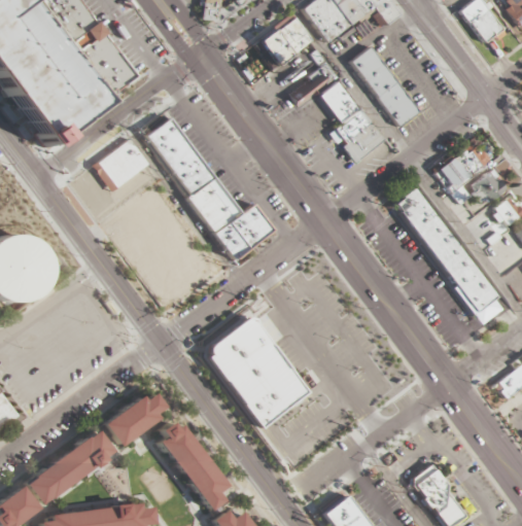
[(27,0),(103,100),(70,124),(44,143),(0,84),(0,0),(27,0)]
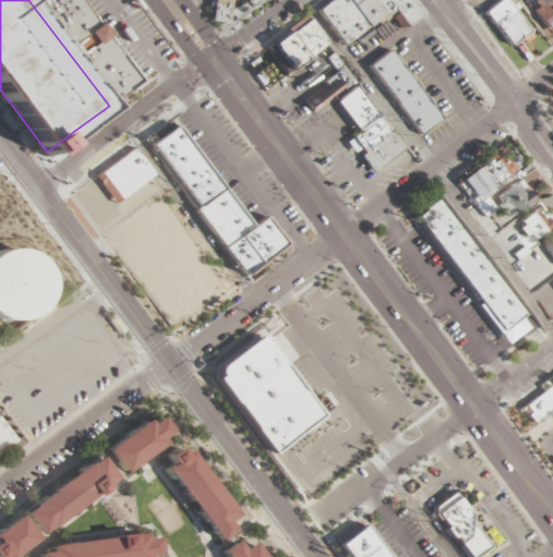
[(44,0),(120,103),(148,82),(87,0),(44,0)]
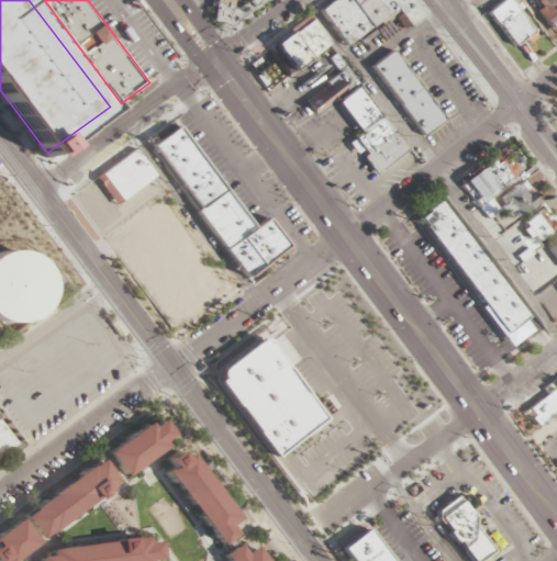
[(220,0),(219,22),(237,23),(238,10),(238,0),(253,0),(220,0)]
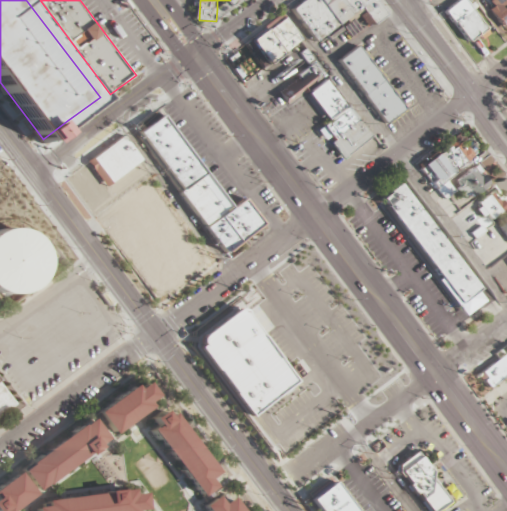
[(320,42),(361,9),(376,23),(391,14),(380,0),(305,0),(293,9),(320,42)]
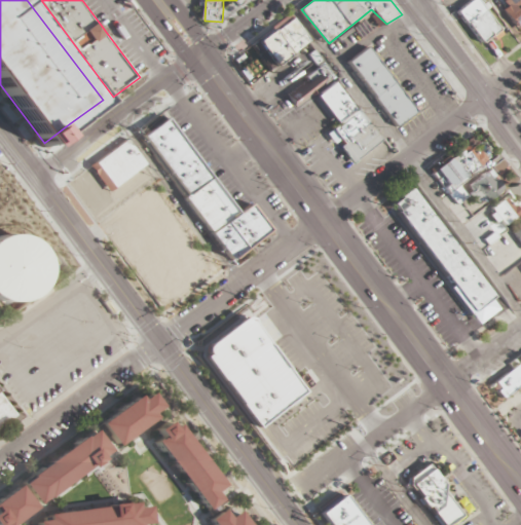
[(507,31),(484,0),(476,0),(460,11),(486,45),(507,31)]
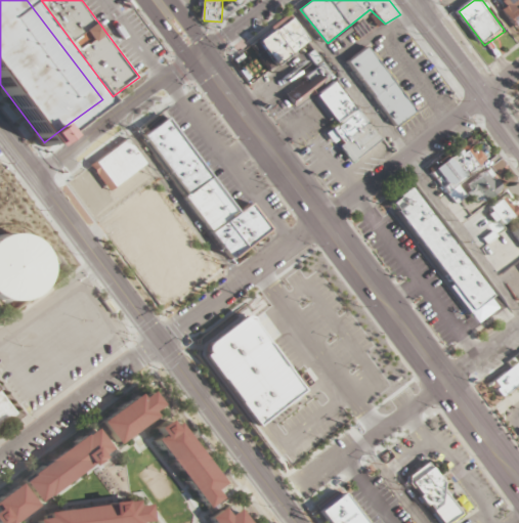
[(505,0),(501,4),(518,26),(518,0),(505,0)]
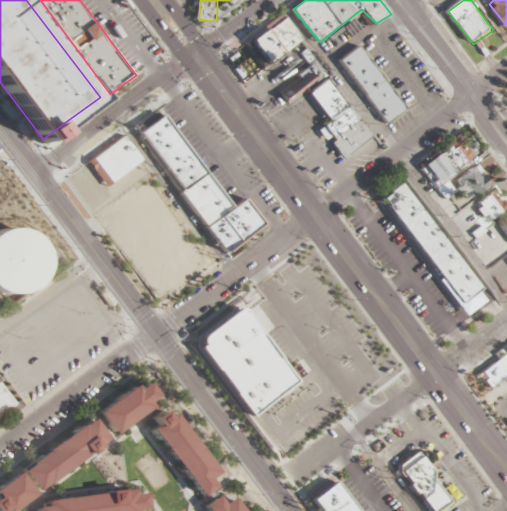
[(286,13),(246,42),(266,69),(305,40),(286,13)]
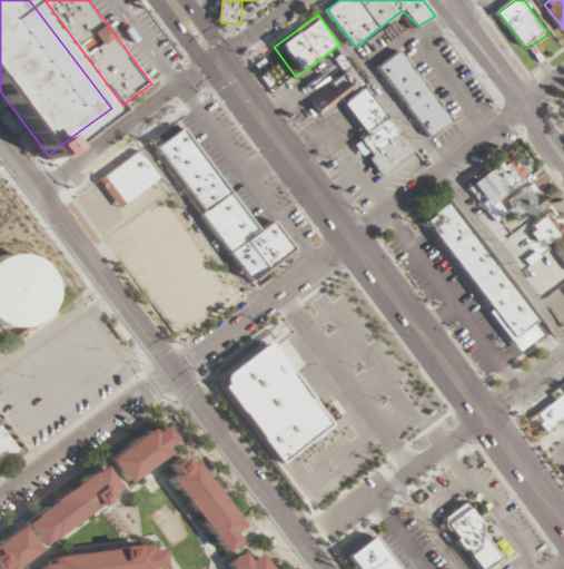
[(453,121),(402,50),(379,67),(432,137),(453,121)]
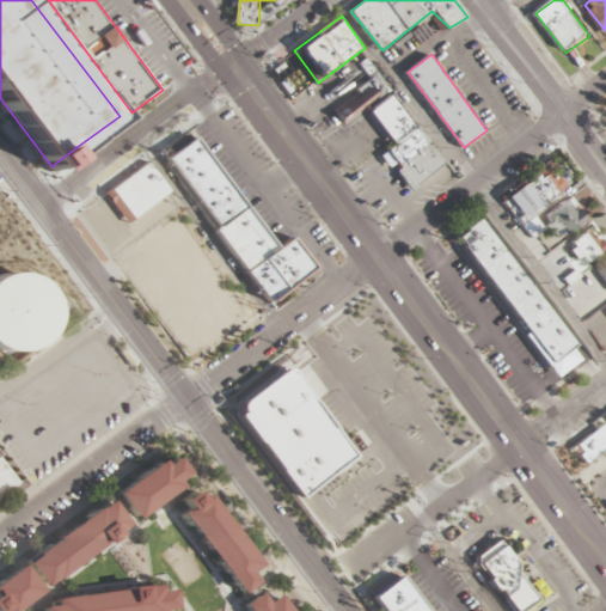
[(340,112),(349,123),(391,86),(381,75),(340,112)]
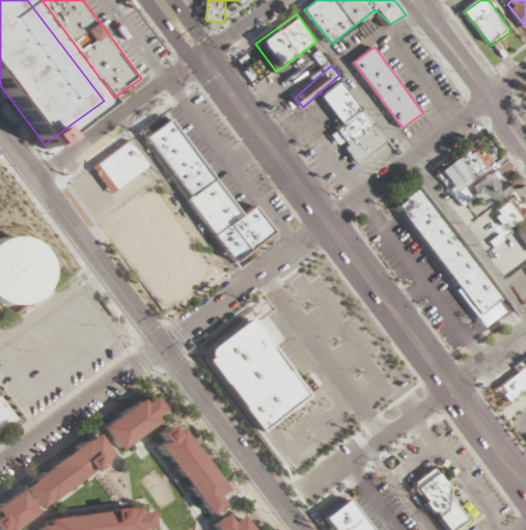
[(343,81),(364,110),(344,124),(324,96),(343,81)]
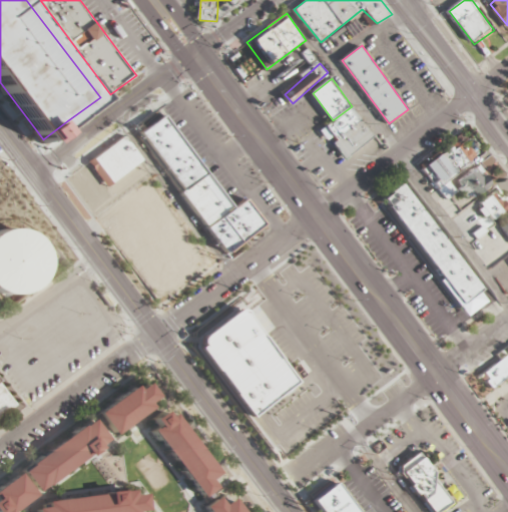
[(352,156),(329,126),(356,106),(379,136),(352,156)]
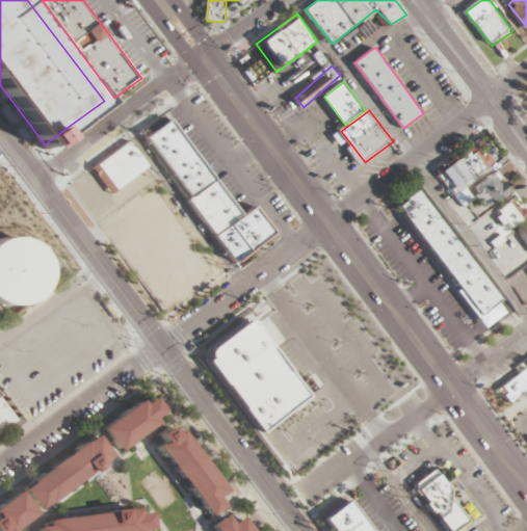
[(147,137),(172,118),(243,216),(271,195),(288,218),(287,224),(237,262),(147,137)]
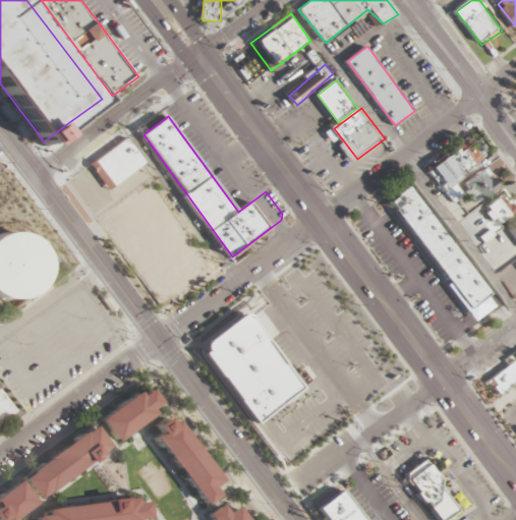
[(131,136),(151,162),(113,189),(94,165),(131,136)]
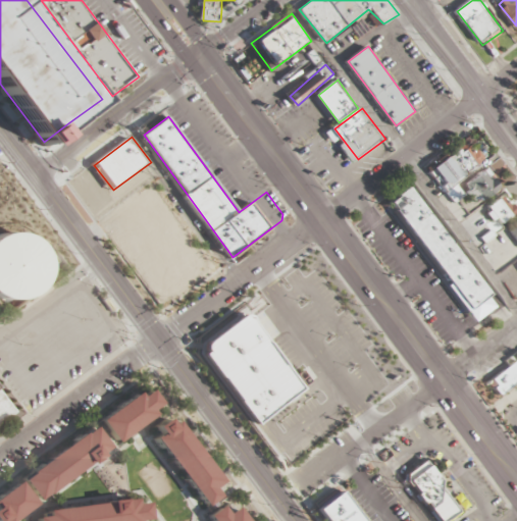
[(489,169),(462,190),(458,184),(485,164),(476,152),(469,142),(443,161),(444,162),(431,171),(455,203),(466,194),(475,206),(502,187),(489,169)]
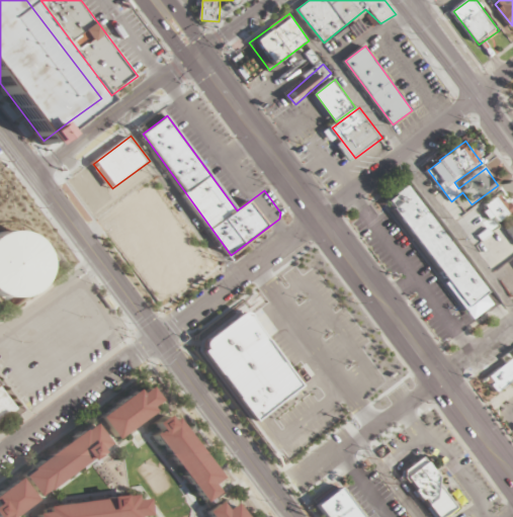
[(411,184),(492,290),(487,294),(495,305),(475,320),(474,319),(446,283),(450,280),(389,200),(411,184)]
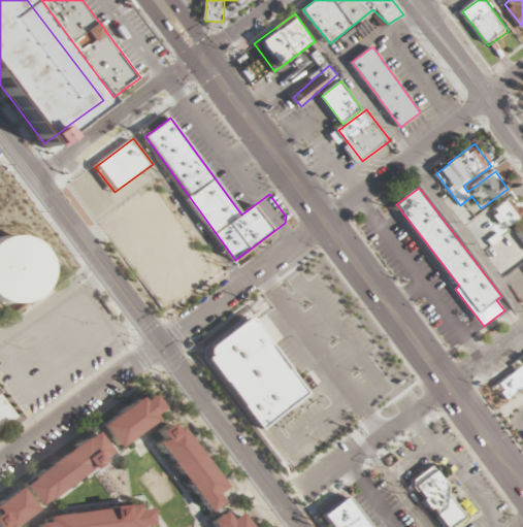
[(522,213),(512,198),(490,212),(502,230),(522,216),(522,213)]
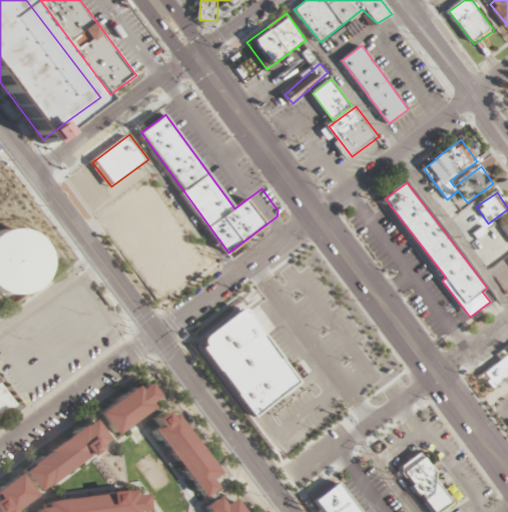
[(24,292),(33,286),(40,279),(44,269),(45,259),(42,248),(37,240),(30,233),(20,229),(10,228),(0,231),(0,291),(1,292),(12,294),(24,292)]
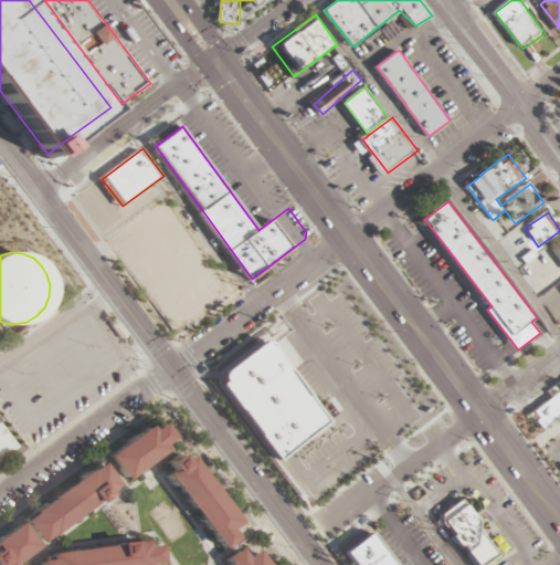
[(226,382),(226,379),(226,377),(226,375),(228,373),(264,345),(266,344),(270,344),(272,344),(274,345),(333,421),(283,460),(224,384),(226,382)]
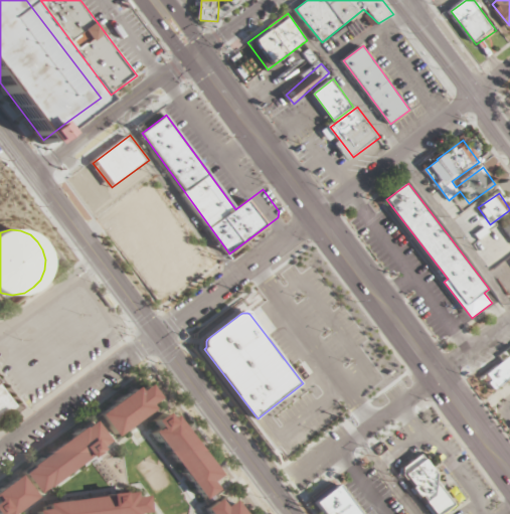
[(509,355),(482,375),(493,389),(509,377),(509,355)]
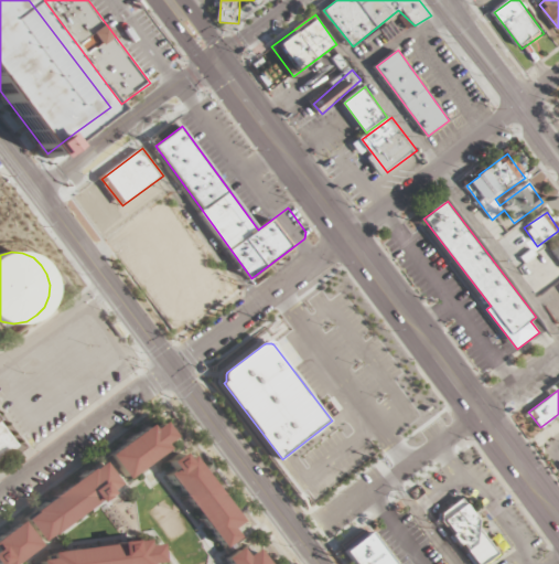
[(0,459),(19,445),(0,419),(0,459)]
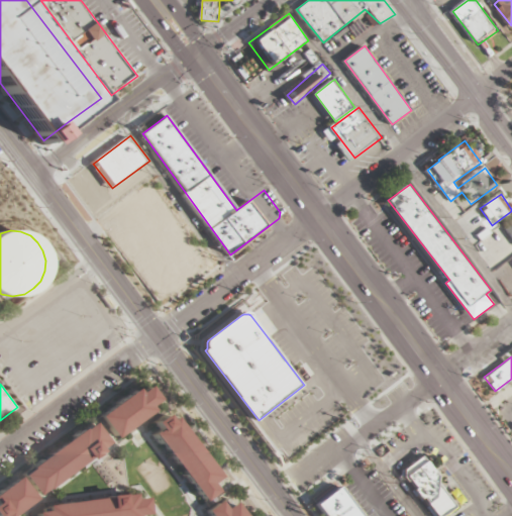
[(103,417),(119,439),(157,411),(154,406),(162,400),(152,387),(142,394),(139,390),(103,417)]
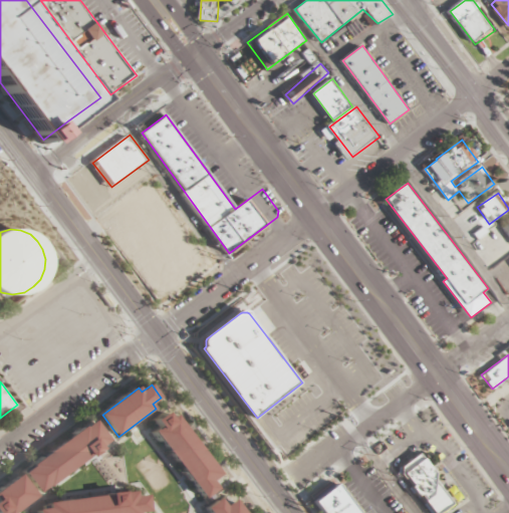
[(178,415),(172,419),(167,413),(157,421),(162,428),(156,432),(206,498),(219,488),(213,481),(222,474),(178,415)]
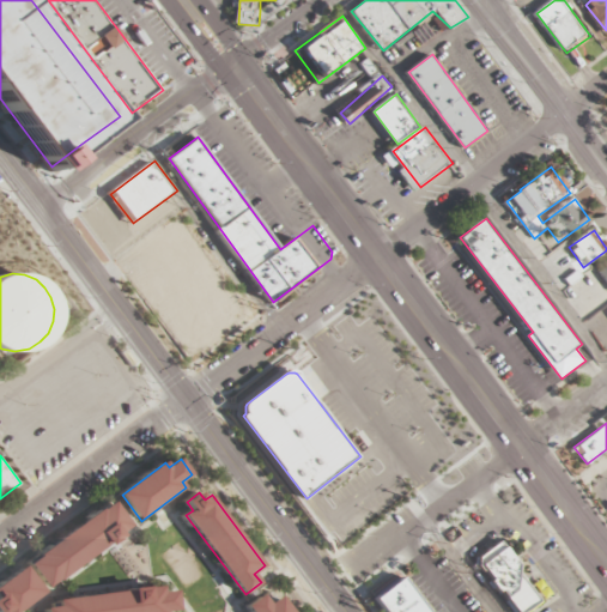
[(34,564),(49,586),(60,579),(61,580),(109,545),(110,546),(123,537),(122,533),(133,525),(115,501),(104,509),(103,508),(90,516),(91,519),(42,555),(44,556),(34,564)]
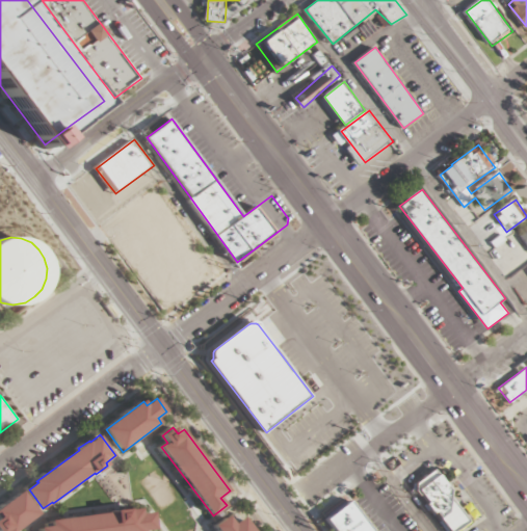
[(437,470),(451,488),(450,498),(468,521),(453,530),(449,530),(438,511),(435,513),(427,504),(430,503),(423,495),(421,496),(417,490),(418,483),(437,470)]
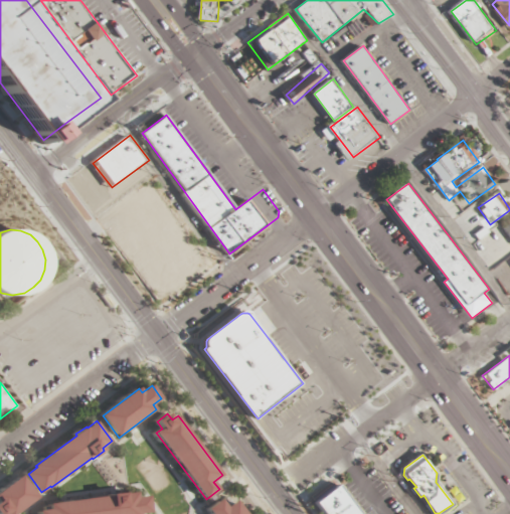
[(0,513),(4,513),(7,512),(8,513),(15,513),(38,497),(22,475),(0,491),(0,513)]
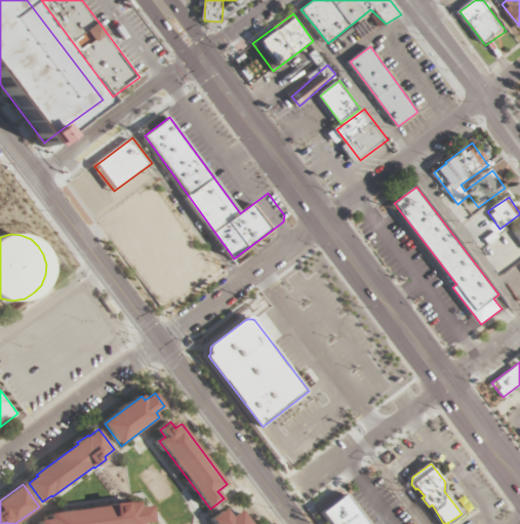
[(347,493),(369,523),(330,523),(322,513),(347,493)]
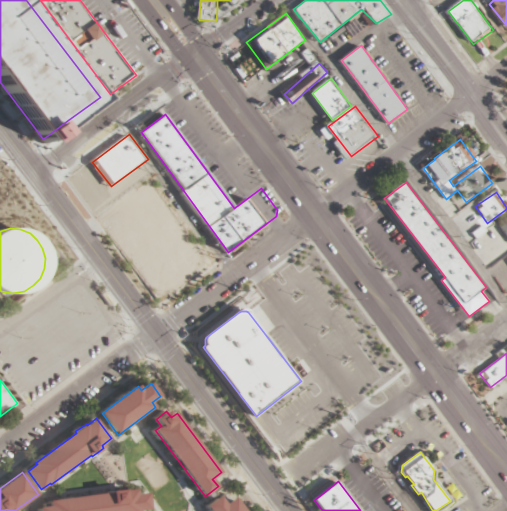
[(140,510),(151,509),(149,492),(137,494),(136,489),(124,491),(124,489),(111,491),(111,492),(50,500),(51,506),(40,507),(40,510),(140,510)]
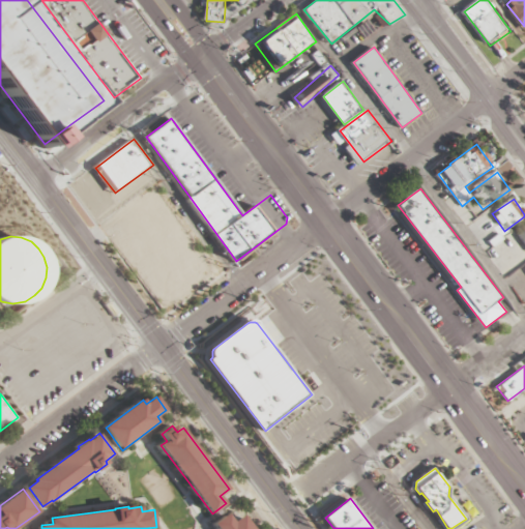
[(219,528),(255,528),(244,515),(235,522),(229,513),(215,524),(219,528)]
